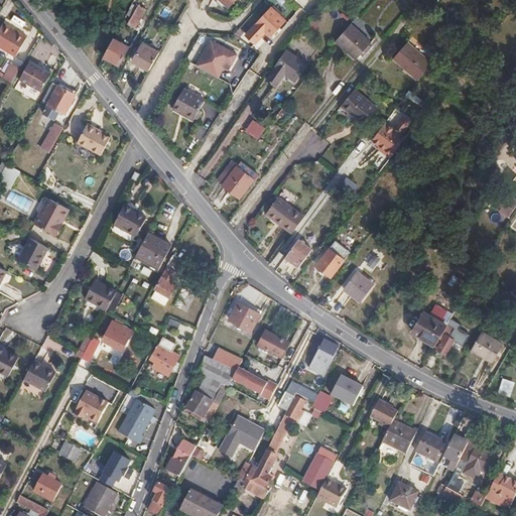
[(132,3),(127,13),(131,16),(137,6),(132,3)]
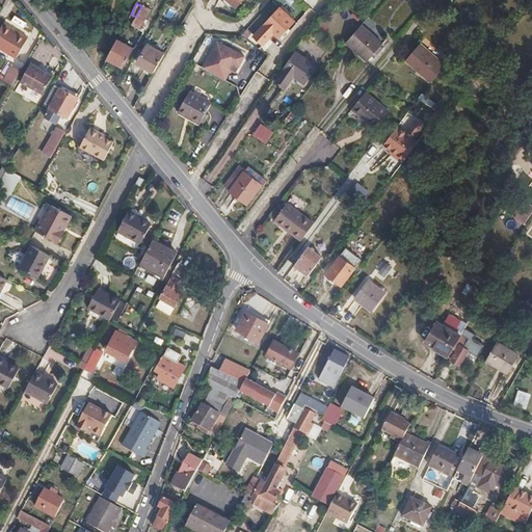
[(141,6),(135,17),(131,24),(138,28),(150,9),(141,4),(141,6)]
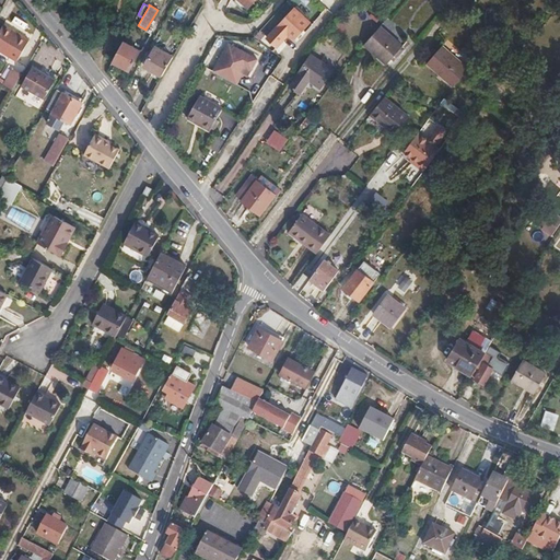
[(290,35),(293,39),(310,21),(295,8),(268,38),(279,48),(290,35)]
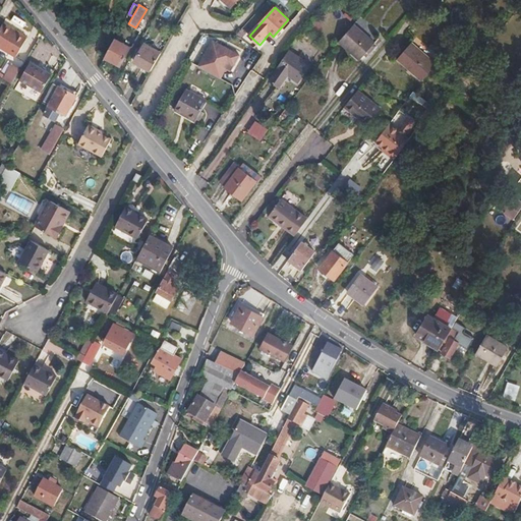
[(29,39),(3,23),(0,27),(0,48),(17,58),(29,39)]
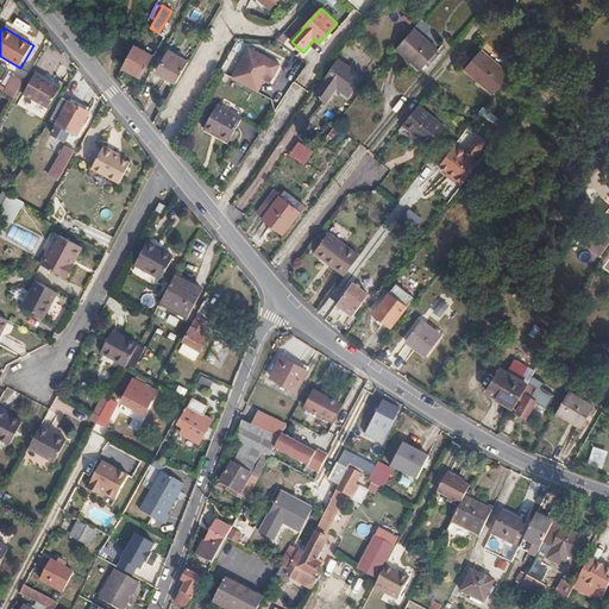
[(414,27),(397,46),(421,69),(438,50),(414,27)]
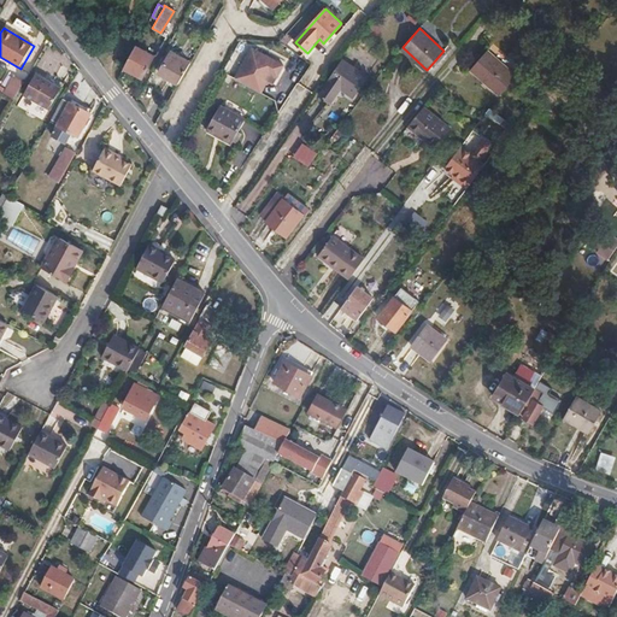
[(136,46),(124,68),(142,77),(154,56),(136,46)]
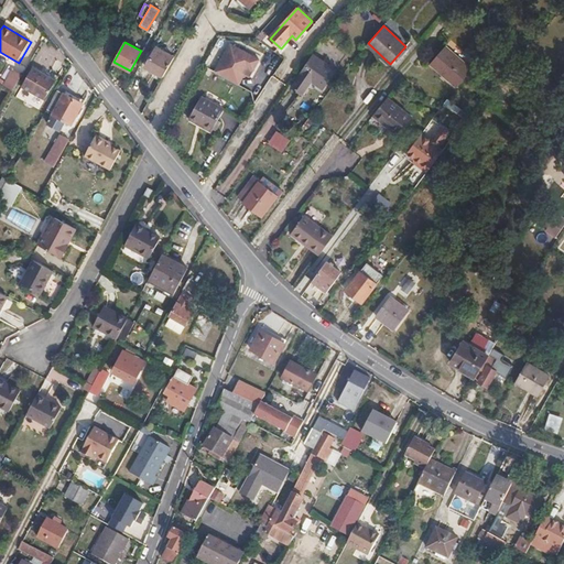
[(260,58),(229,43),(214,72),(239,86),(245,75),(249,78),(260,58)]
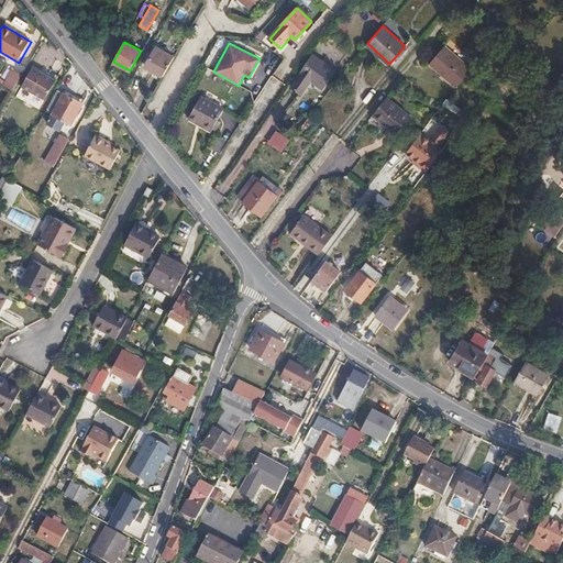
[(428,64),(455,88),(471,69),(443,45),(428,64)]
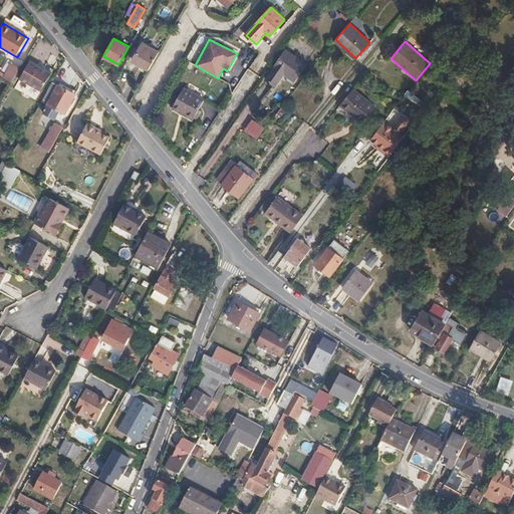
[(470,52),(475,46),(470,42),(465,48),(470,52)]
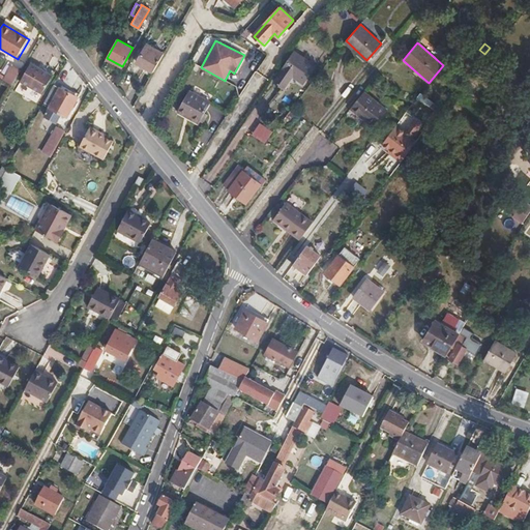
[(138,62),(153,71),(164,53),(147,45),(138,62)]
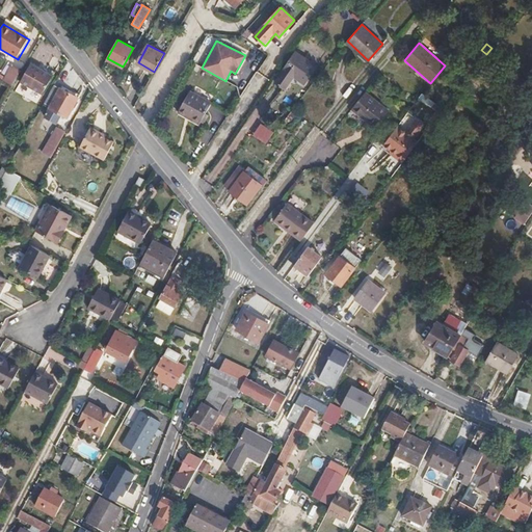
[(316,65),(296,52),(275,82),(285,88),(294,76),(304,83),(316,65)]
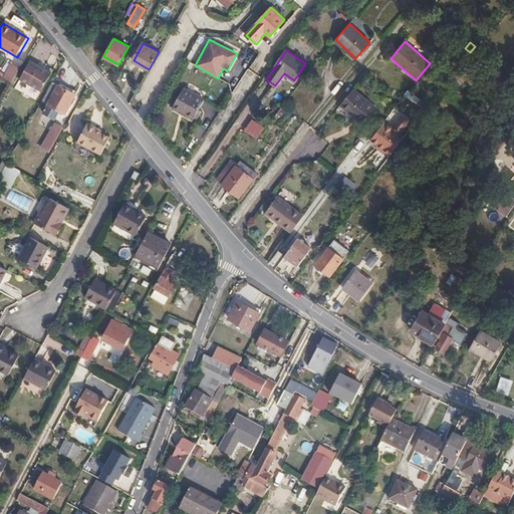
[(51,73),(30,60),(15,87),(35,98),(40,90),(41,90),(51,73)]
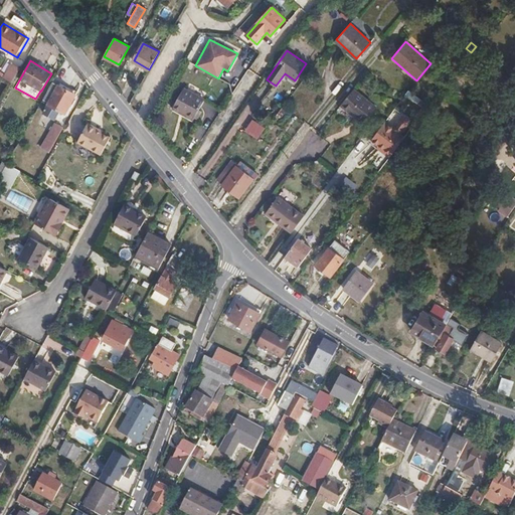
[(5,61),(0,70),(0,74),(3,76),(10,64),(5,61)]
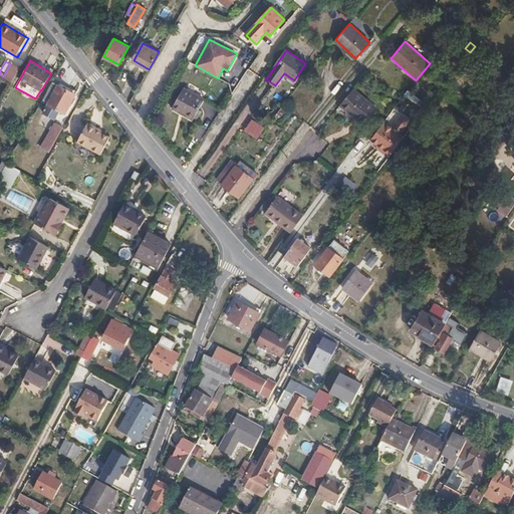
[(10,66),(7,71),(16,76),(19,71),(10,66)]
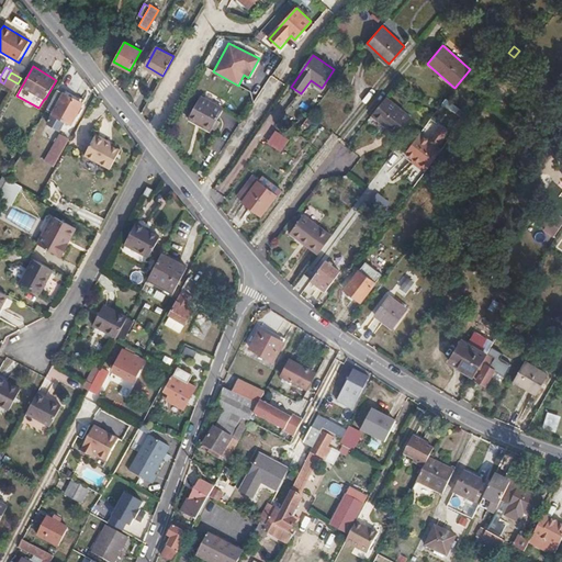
[(8,78),(4,85),(13,90),(18,83),(8,78)]
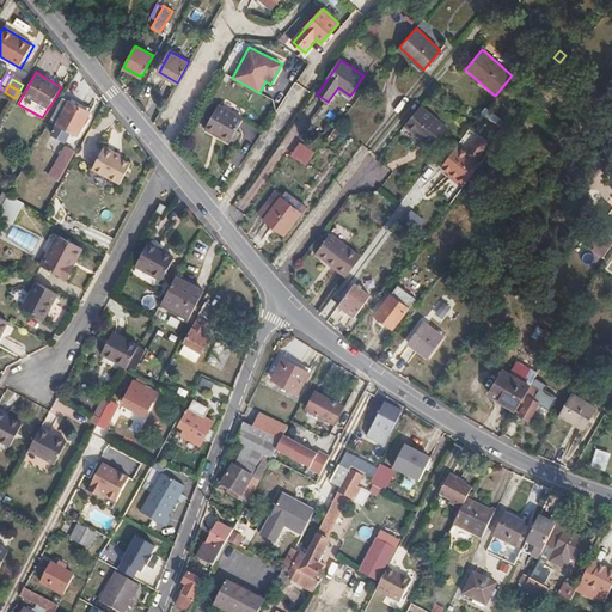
[(89,112),(63,97),(50,120),(77,135),(89,112)]
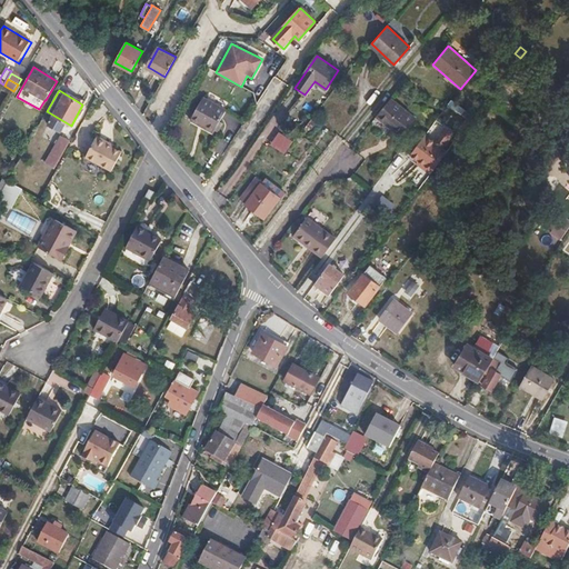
[(295,117),(306,99),(299,95),(288,112),(295,117)]
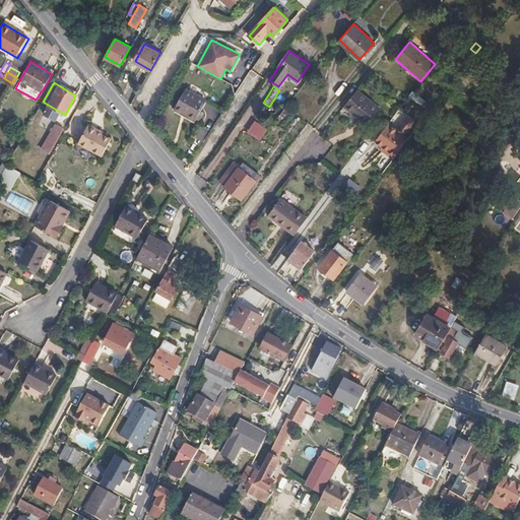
[(381,109),(359,89),(344,105),(368,124),(381,109)]
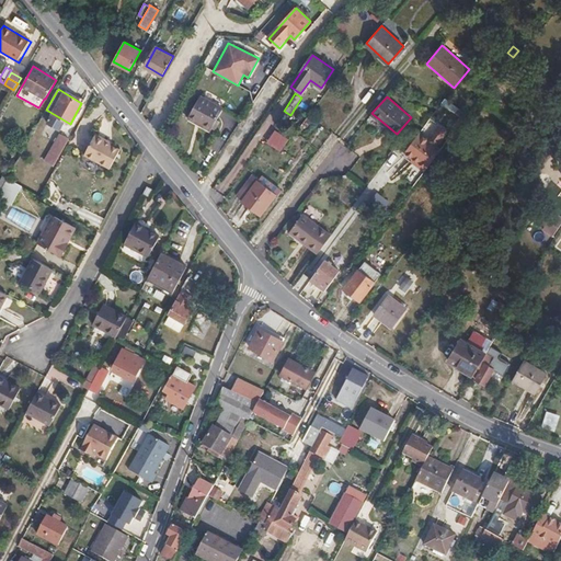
[(197,123),(210,130),(222,112),(201,98),(187,119),(196,125),(197,123)]
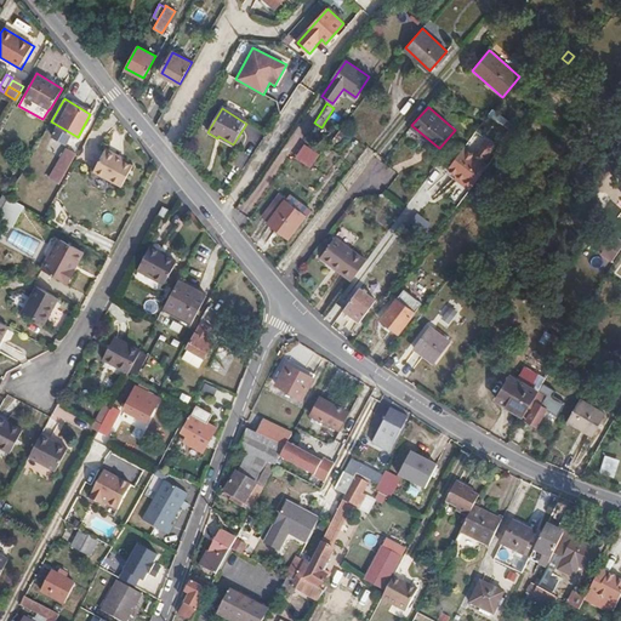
[(511,134),(517,126),(502,114),(496,121),(511,134)]
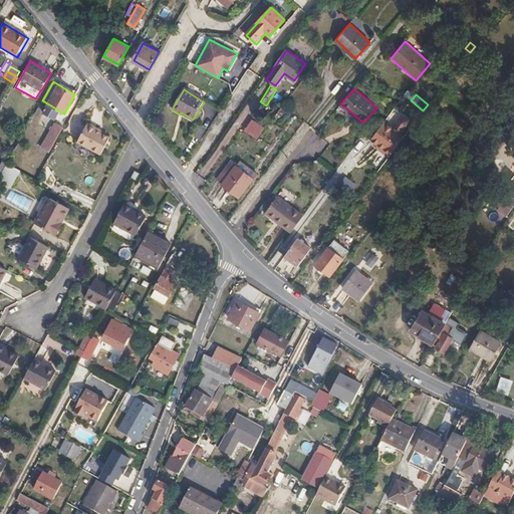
[(192,121),(193,119),(181,112),(180,114),(192,121)]
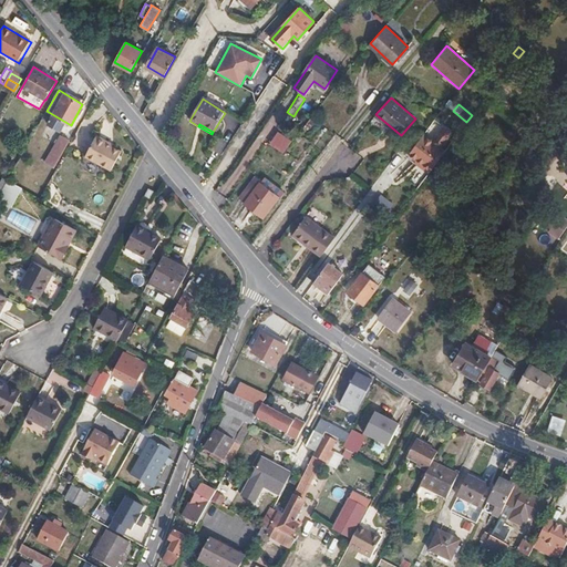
[(453,132),(444,125),(432,142),(423,135),(409,154),(415,160),(421,163),(420,165),(429,172),(445,150),(441,147),(453,132)]
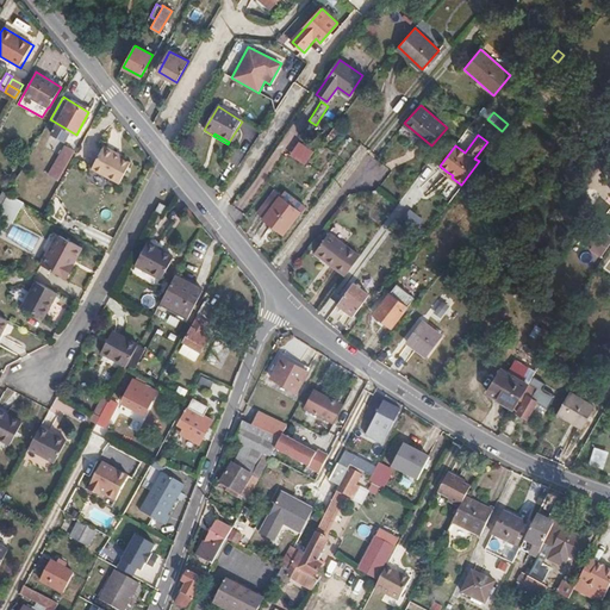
[(306,165),(312,155),(296,143),(290,153),(306,165)]
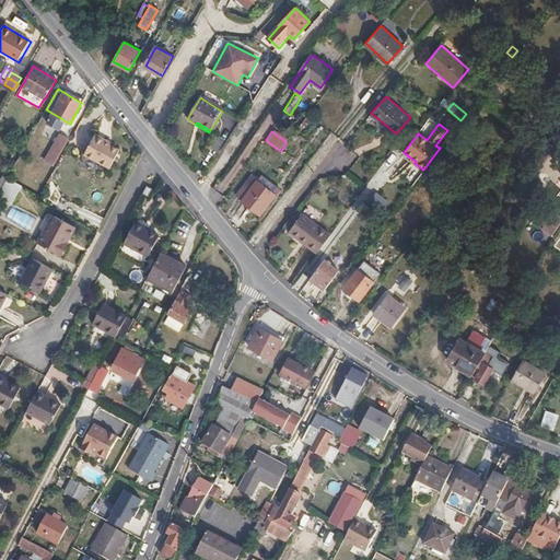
[(68,138),(60,133),(48,153),(57,158),(68,138)]
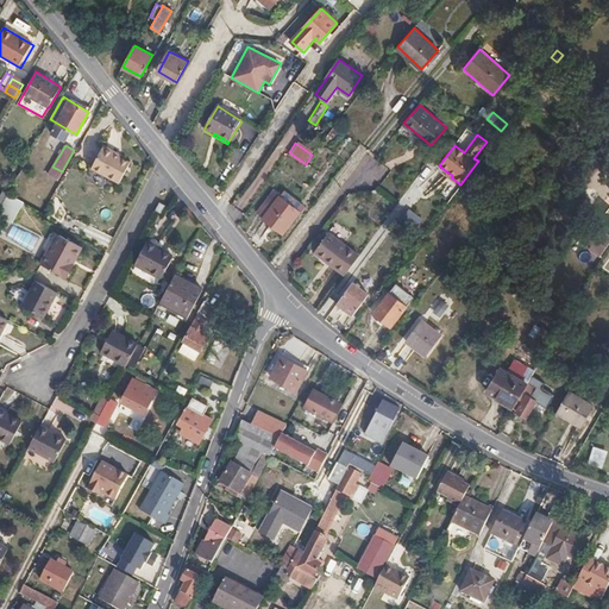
[(121,157),(115,154),(117,151),(104,145),(92,167),(120,182),(131,162),(121,157)]
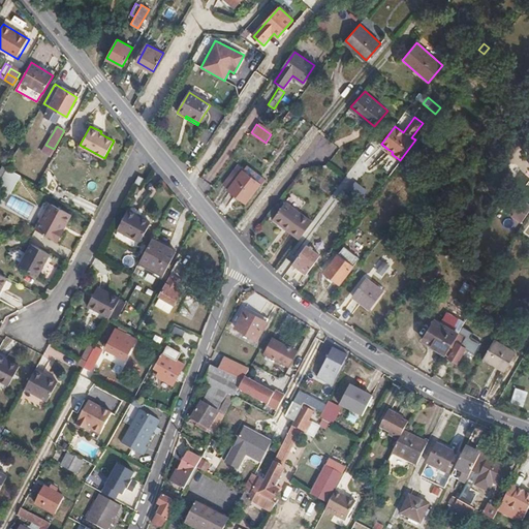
[(440,137),(432,130),(418,147),(428,154),(440,137)]
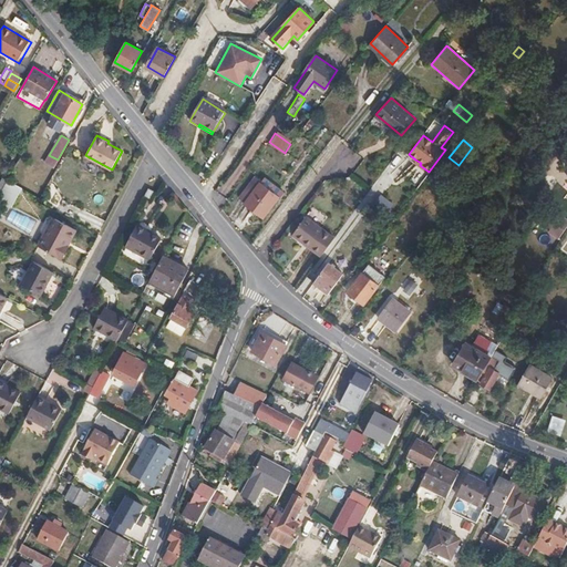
[(408,158),(392,172),(398,177),(412,165),(408,158)]
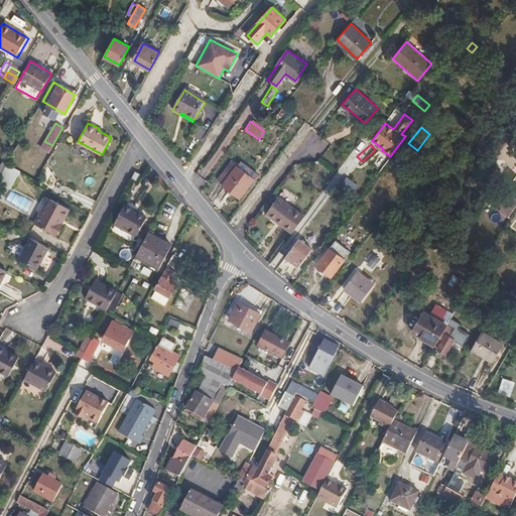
[(0,180),(14,187),(21,171),(2,162),(0,167),(0,180)]
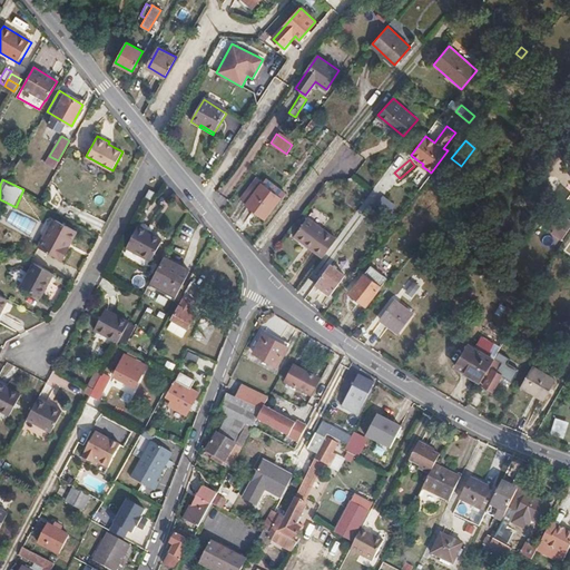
[(246,204),(264,216),(278,196),(259,183),(246,204)]
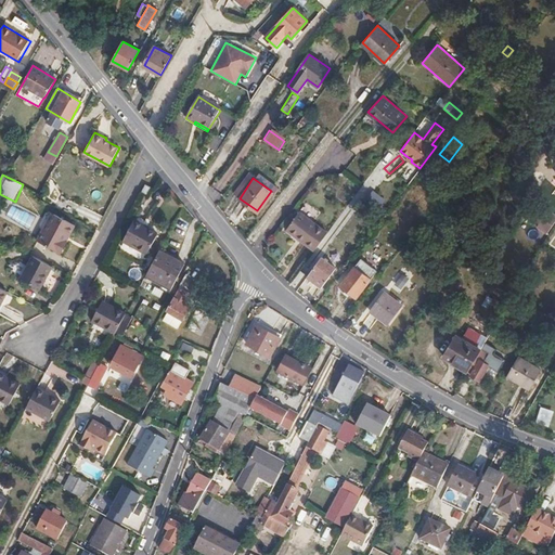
[(154,184),(147,180),(144,185),(152,190),(154,184)]
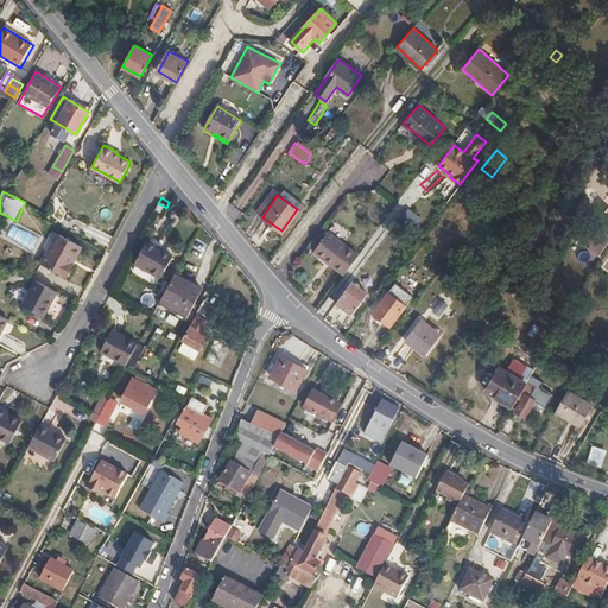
[(314,251),(344,273),(360,254),(329,230),(314,251)]
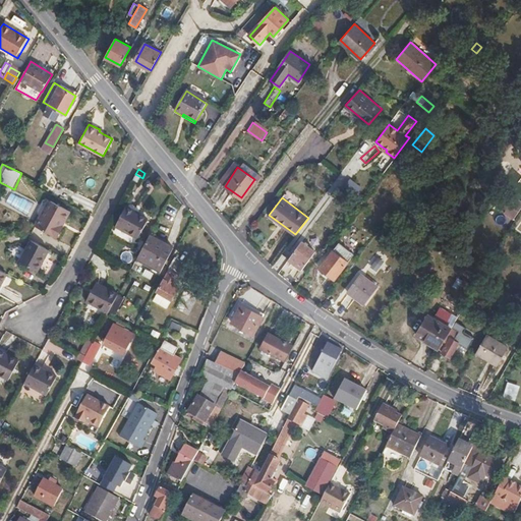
[(62,221),(64,223),(70,212),(49,200),(34,227),(37,228),(53,237),(62,221)]
